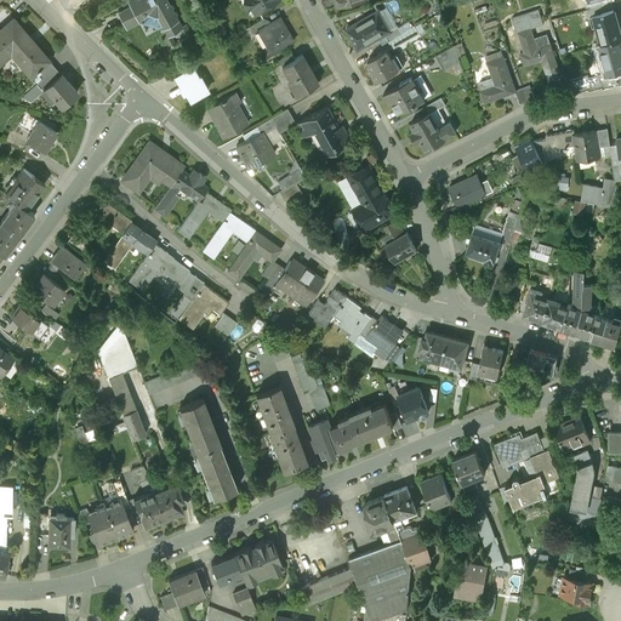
[(176,10),(172,9),(172,7),(174,4),(169,3),(167,0),(131,0),(131,4),(120,9),(127,22),(137,17),(138,18),(141,18),(159,23),(160,26),(163,24),(166,32),(171,29),(174,30),(174,28),(181,24),(176,15),(177,10),(176,10)]
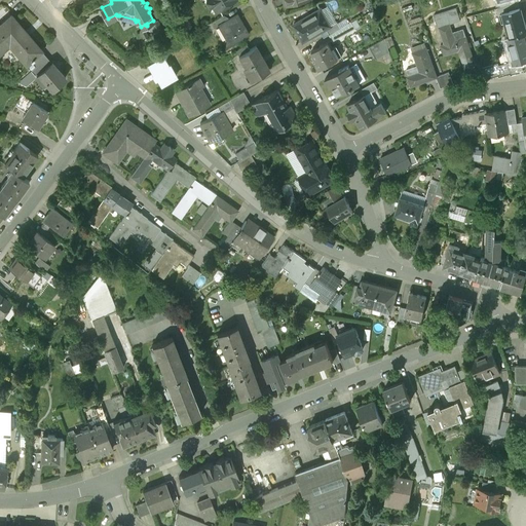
[(509,4),(497,7),(499,14),(502,13),(502,12),(510,10),(511,9),(509,4)]
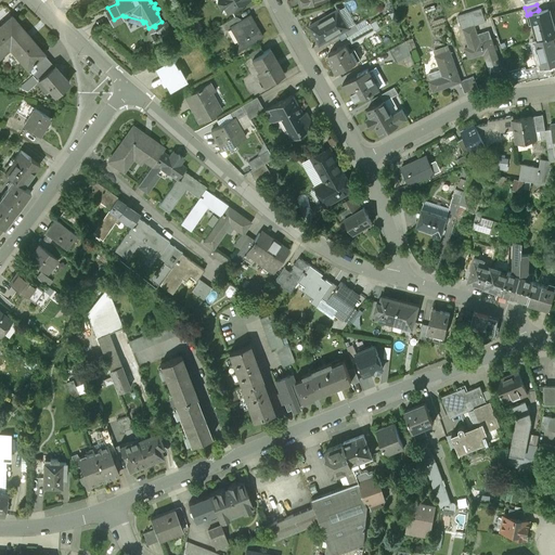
[(486,21),(482,8),(459,15),(463,28),(475,24),(486,21)]
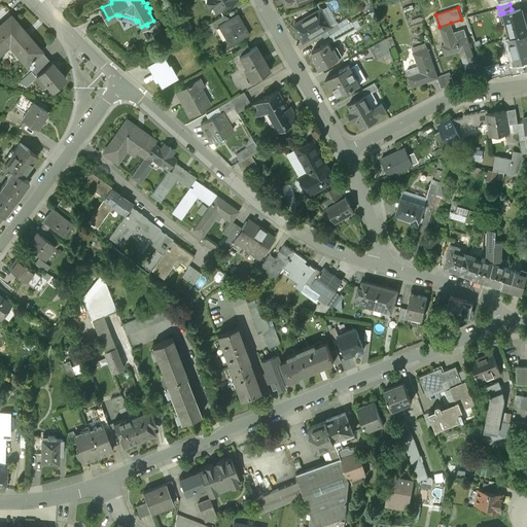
[(512,9),(511,10),(503,12),(503,13),(511,36),(507,37),(526,32),(526,28),(525,23),(521,7),(512,9)]
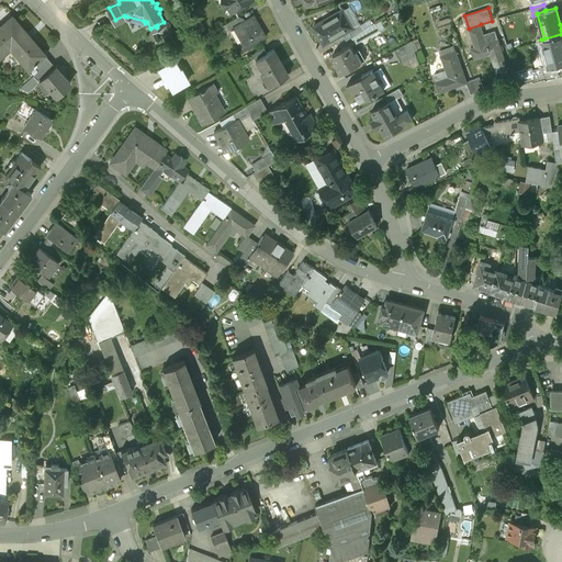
[(343,9),(314,25),(324,43),(349,30),(353,27),(352,26),(343,9)]
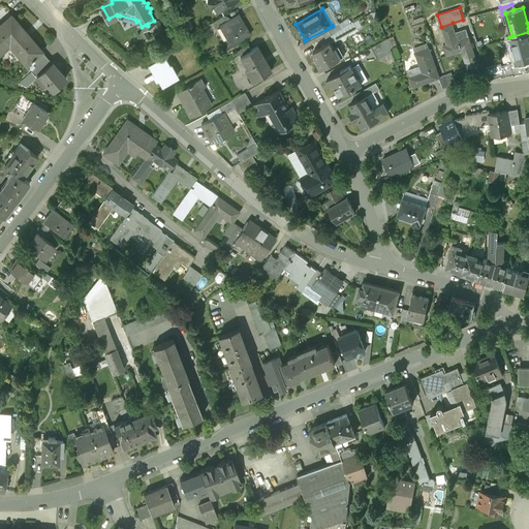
[(238,12),(219,23),(227,38),(229,37),(232,42),(250,33),(238,12)]
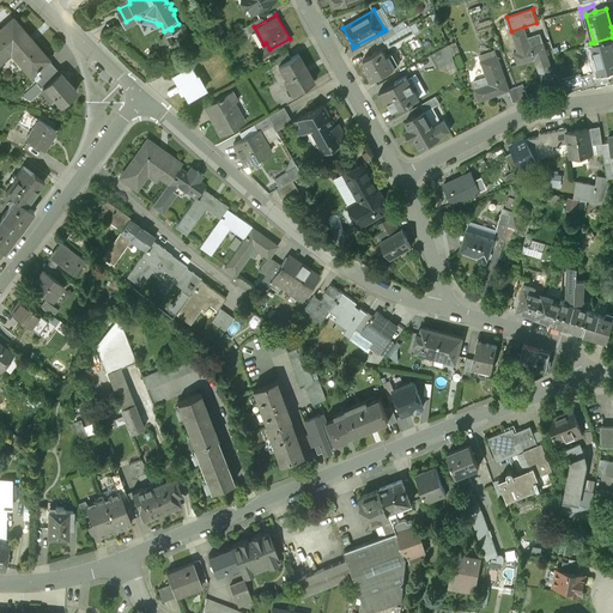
[(49,58),(13,17),(0,28),(0,60),(11,52),(30,74),(36,68),(48,59),(49,58)]
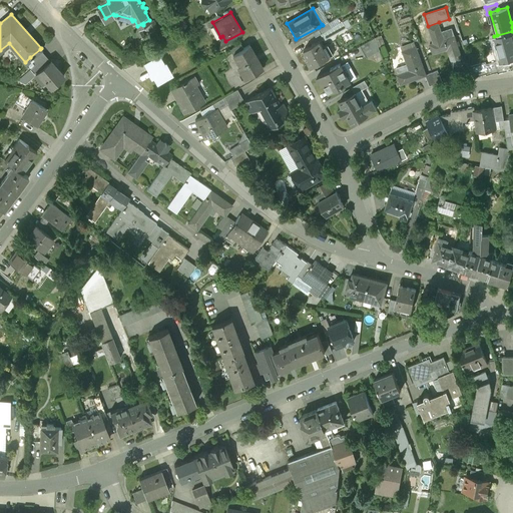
[(329,20),(322,24),(323,25),(319,27),(322,32),(332,27),(332,26),(329,20)]
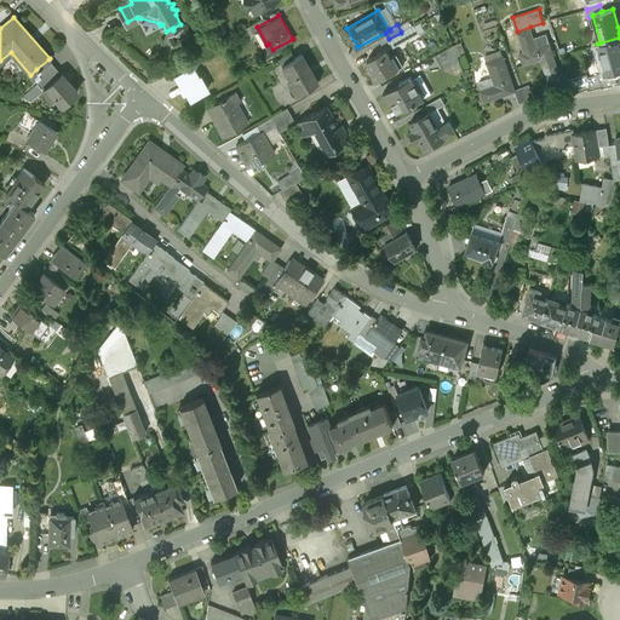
[(530,27),(517,32),(523,51),(520,52),(523,64),(540,59),(547,80),(561,75),(550,42),(537,47),(530,27)]
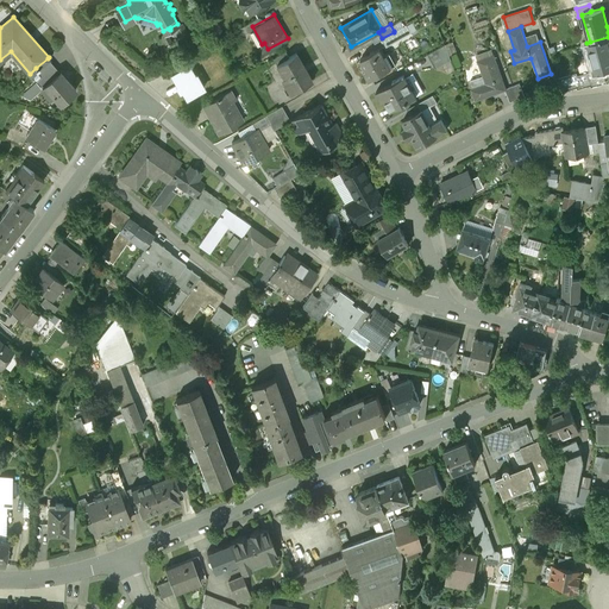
[(394,32),(382,38),(385,45),(397,38),(394,32)]
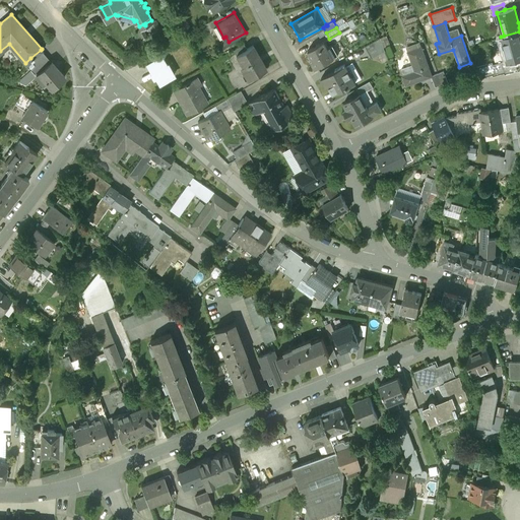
[(519,31),(501,37),(505,51),(493,54),(496,63),(502,62),(514,59),(514,60),(519,58),(519,39),(518,33),(519,31)]
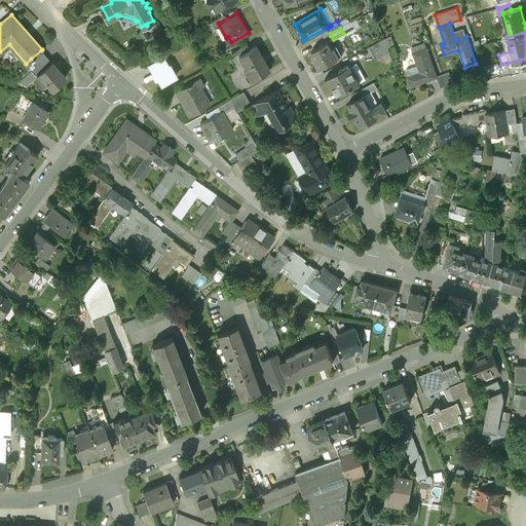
[(385,38),(369,46),(376,59),(389,51),(385,38)]
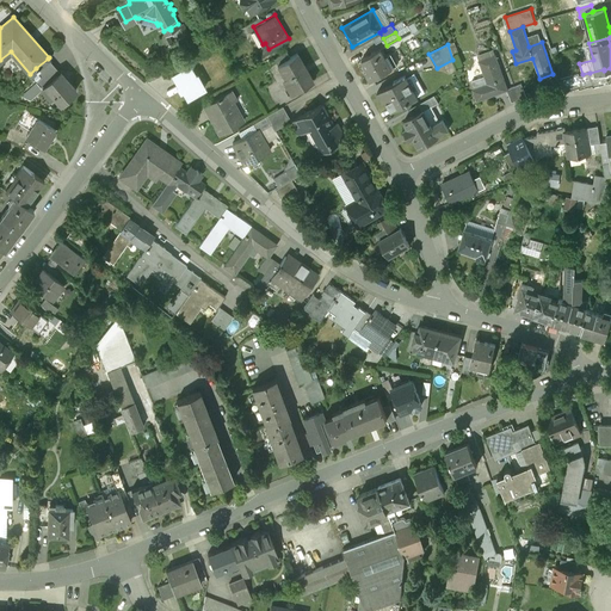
[(381,48),(362,59),(360,61),(365,71),(366,71),(371,79),(370,79),(371,80),(393,68),(392,67),(386,56),(381,48)]
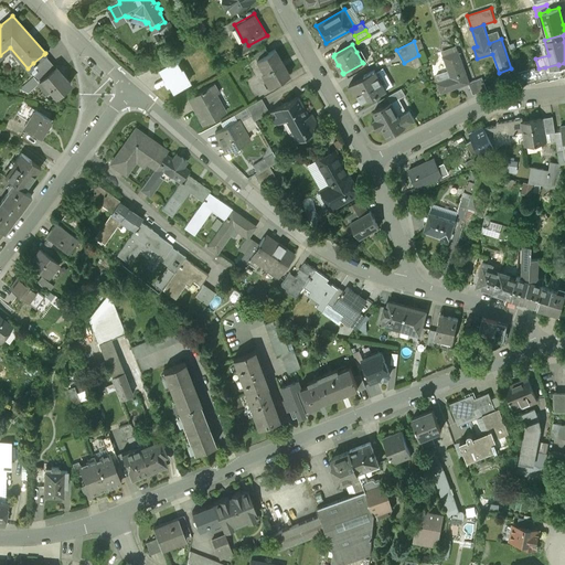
[(264,46),(253,53),(256,59),(267,52),(264,46)]
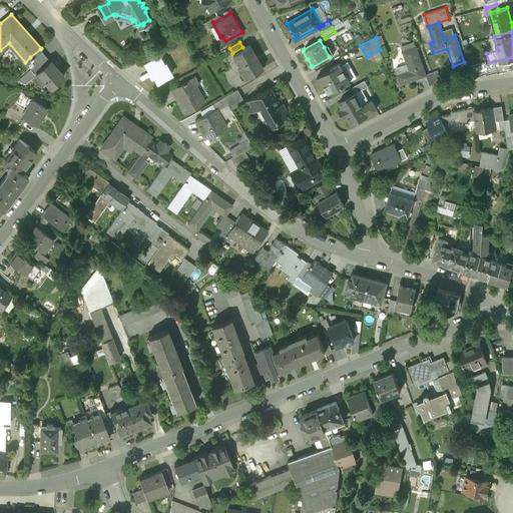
[(242,47),(232,53),(238,63),(236,64),(243,77),(263,67),(248,43),(242,47)]
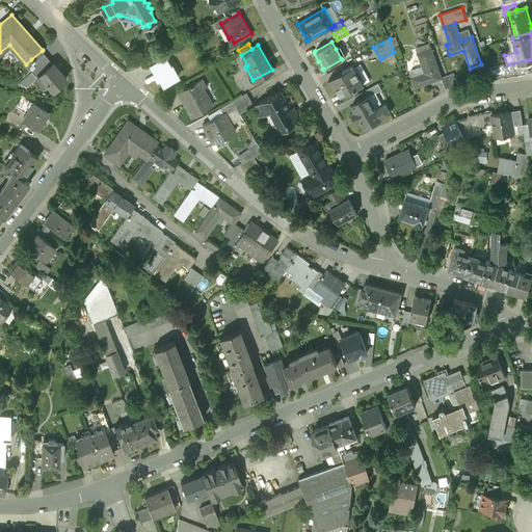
[(346,56),(340,46),(336,49),(341,58),(346,56)]
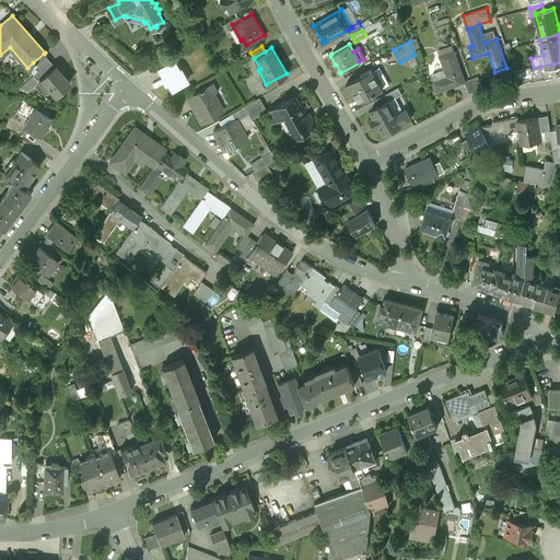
[(454,49),(439,56),(445,74),(432,79),(436,92),(465,82),(465,81),(454,49)]
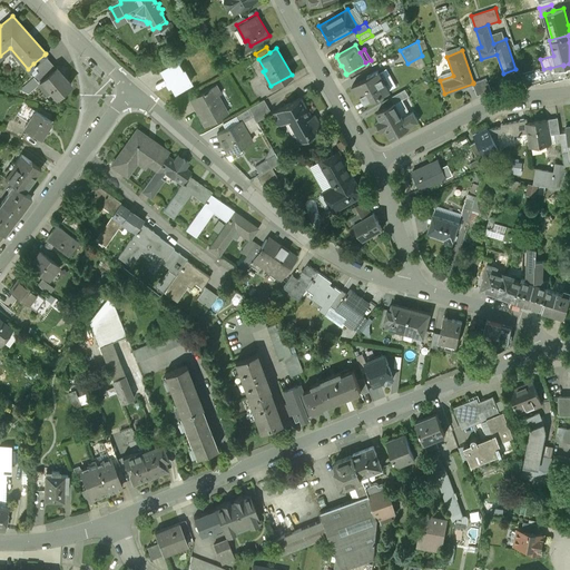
[(45,55),(33,64),(39,70),(50,60),(45,55)]
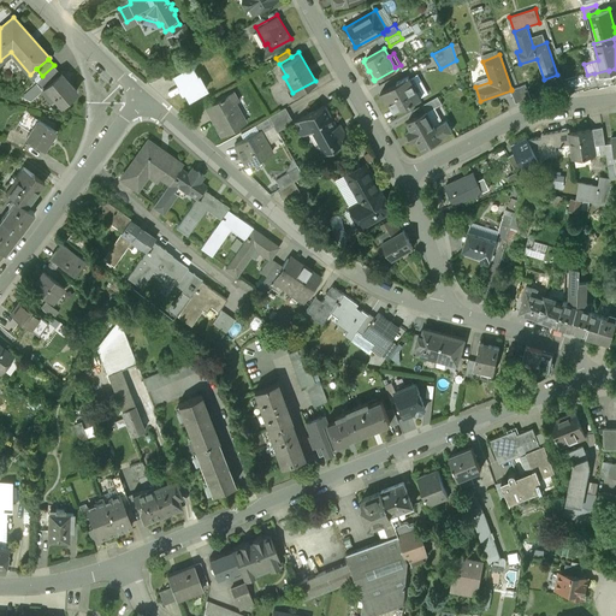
[(190,64),(173,73),(179,84),(178,84),(182,90),(184,89),(188,96),(206,87),(197,73),(196,75),(190,64)]
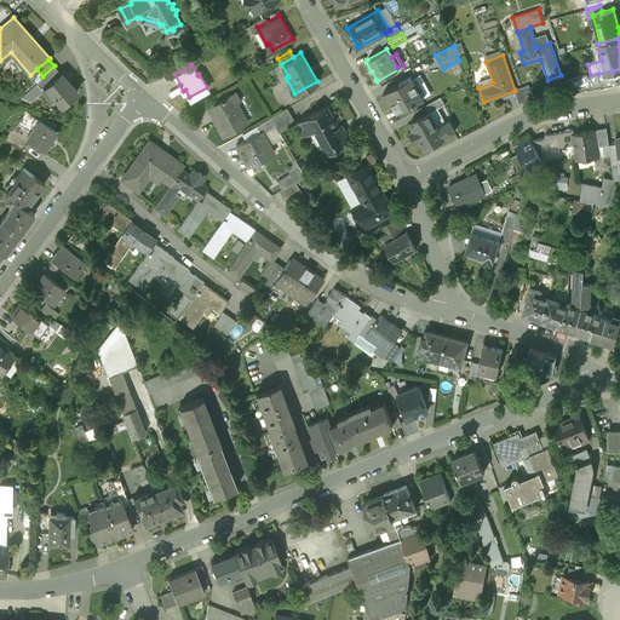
[(55,65),(42,76),(38,81),(44,87),(61,73),(55,65)]
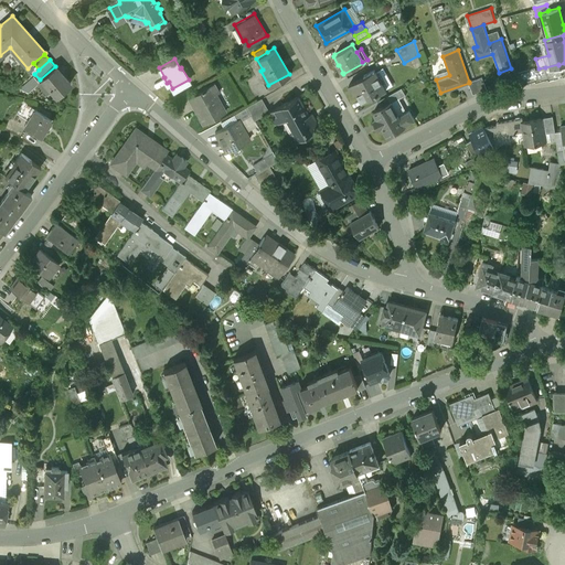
[(558,64),(545,67),(548,77),(547,77),(547,80),(562,75),(558,65),(558,64)]
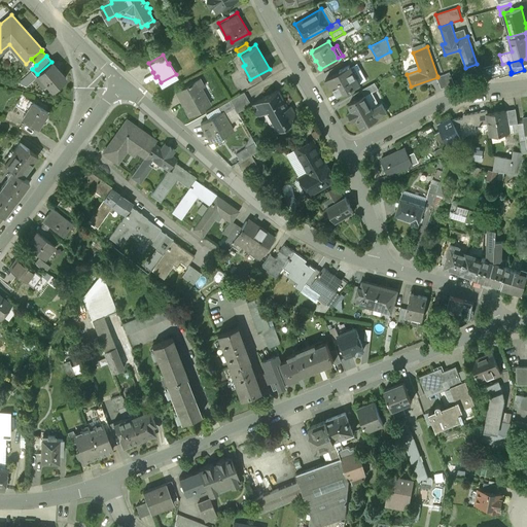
[(37,74),(36,75),(43,83),(46,81),(53,89),(66,77),(51,61),(51,62),(37,74)]
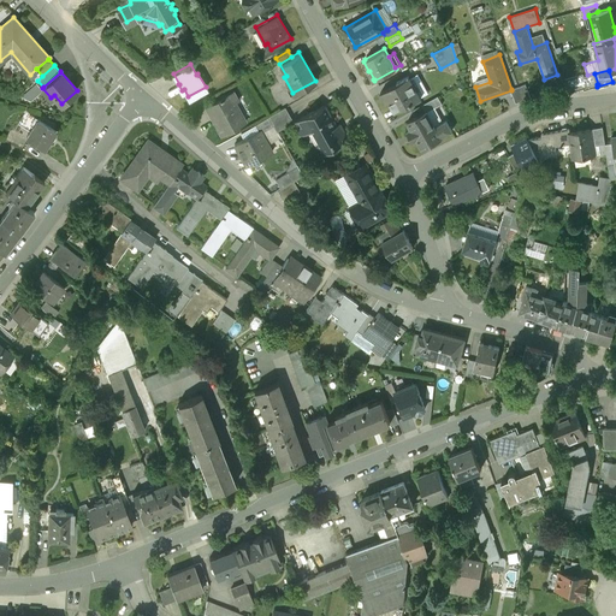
[(580,73),(566,78),(569,90),(584,87),(584,88),(597,84),(598,84),(594,73),(587,75),(581,77),(580,73)]
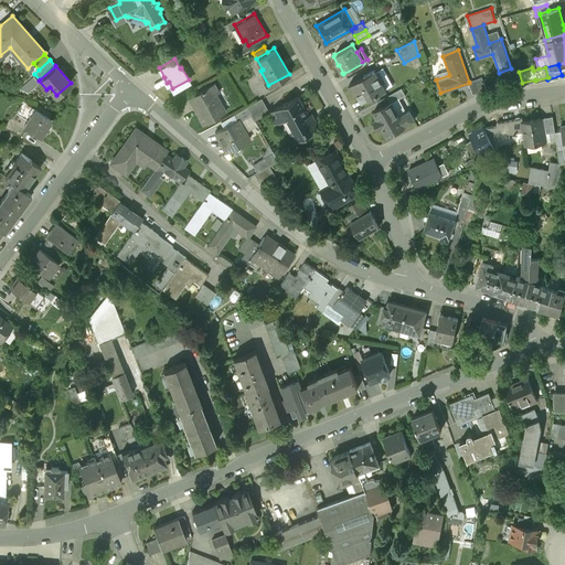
[(374,70),(364,75),(364,76),(349,85),(354,94),(356,92),(363,103),(386,89),(375,70),(375,71),(374,70)]
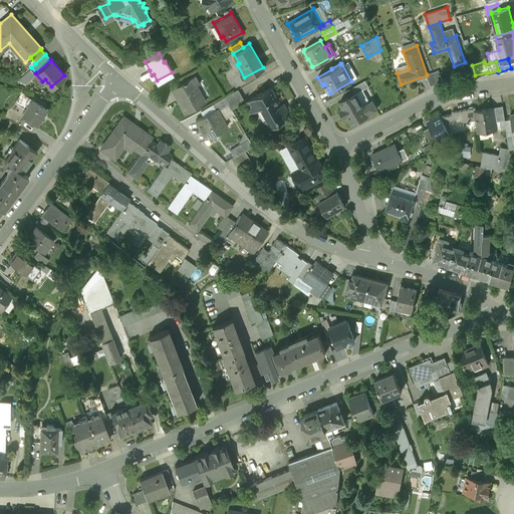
[(35,74),(30,68),(17,79),(25,82),(35,74)]
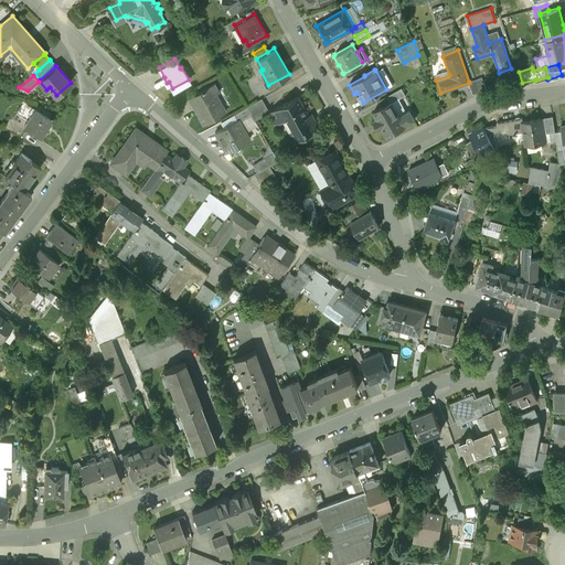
[(482,76),(476,78),(480,91),(487,88),(482,76)]
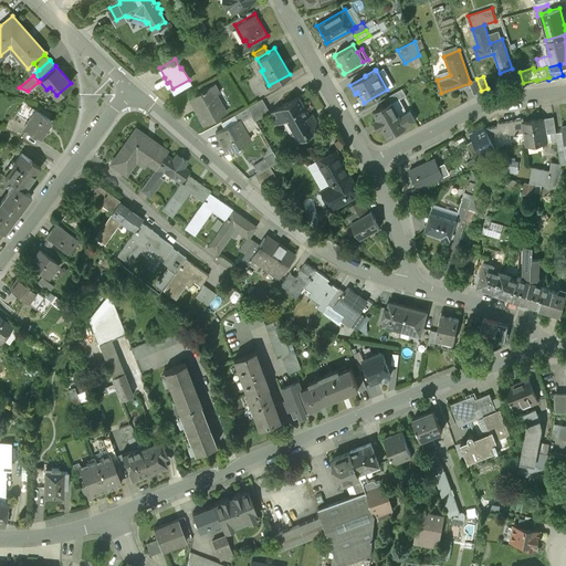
[(477,79),(470,82),(470,83),(474,94),(481,92),(481,91),(477,79)]
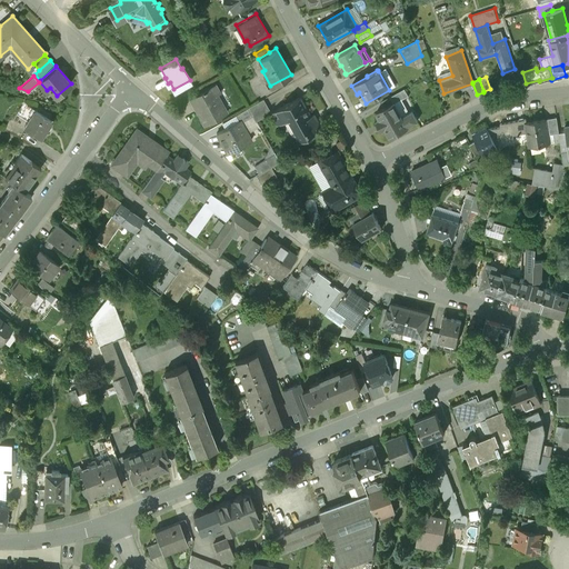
[(215,82),(189,97),(205,123),(227,110),(217,92),(220,91),(215,82)]
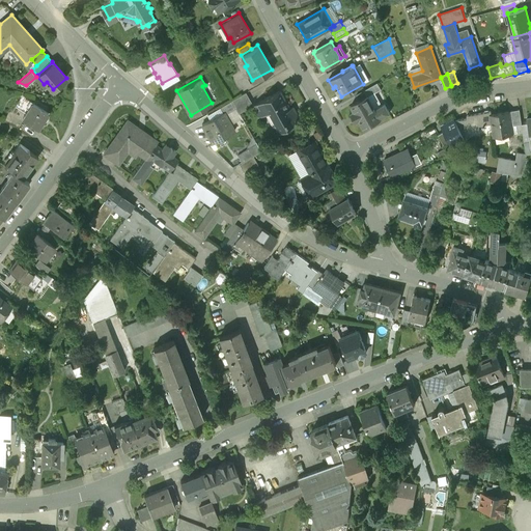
[(378,82),(364,89),(368,95),(367,95),(368,96),(381,89),(378,82)]
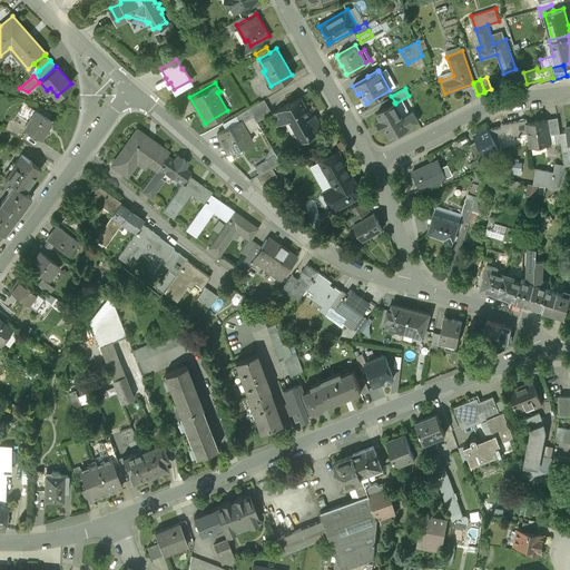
[(300,97),(271,112),(277,125),(284,120),(283,119),(287,117),(292,125),(310,115),(300,97)]
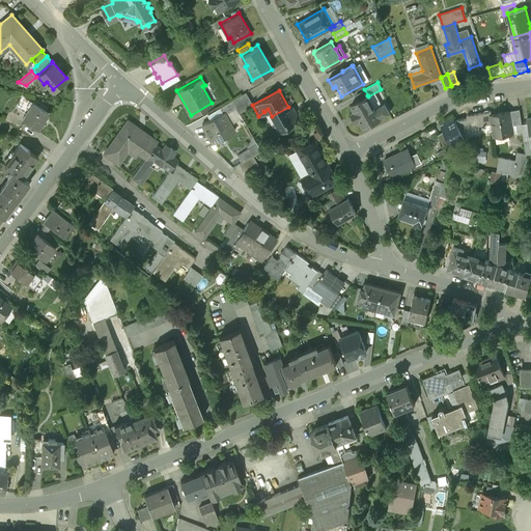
[(252,105),(245,91),(232,99),(236,106),(239,111),(251,104),(252,105)]
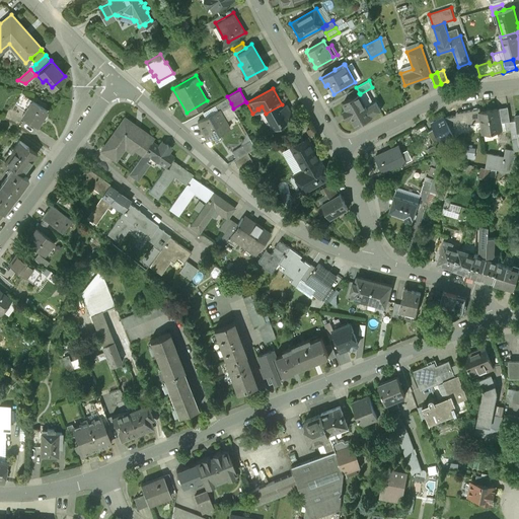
[(29,97),(21,93),(15,103),(25,109),(28,104),(25,103),(29,97)]
